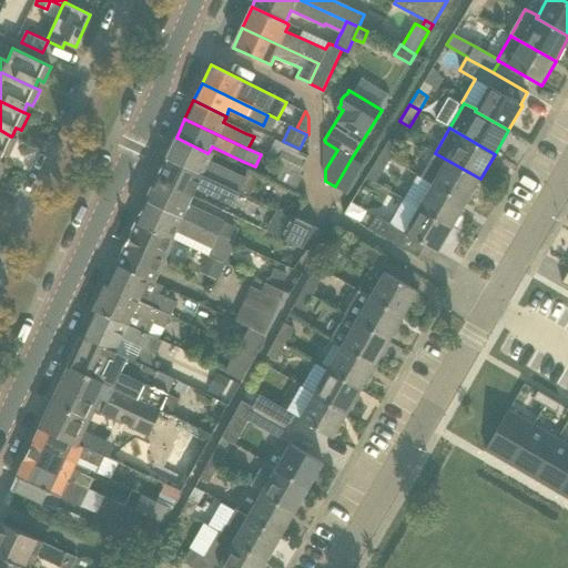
[(11,137),(0,130),(0,160),(0,161),(0,160),(4,152),(10,154),(18,139),(12,135),(11,137)]
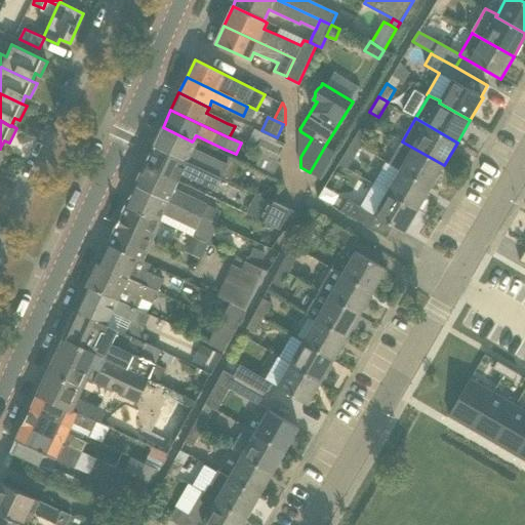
[(240,163),(230,158),(228,163),(227,162),(225,165),(192,150),(195,142),(193,140),(192,142),(163,127),(154,147),(221,178),(221,177),(231,182),(240,163)]
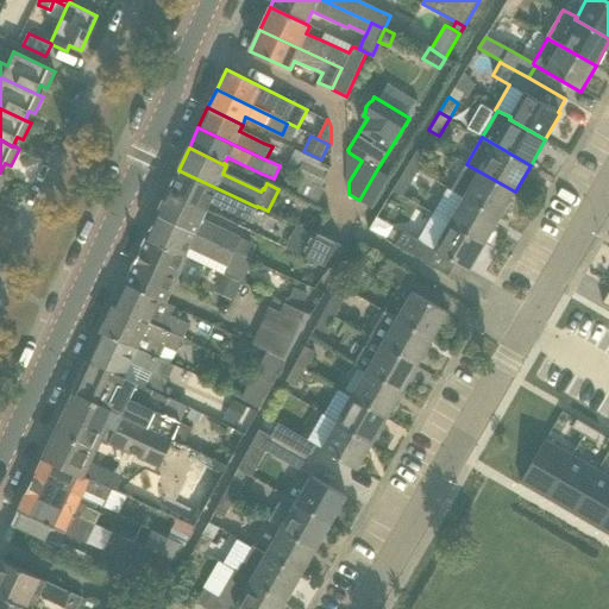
[(427,155),(418,148),(408,164),(419,170),(427,155)]
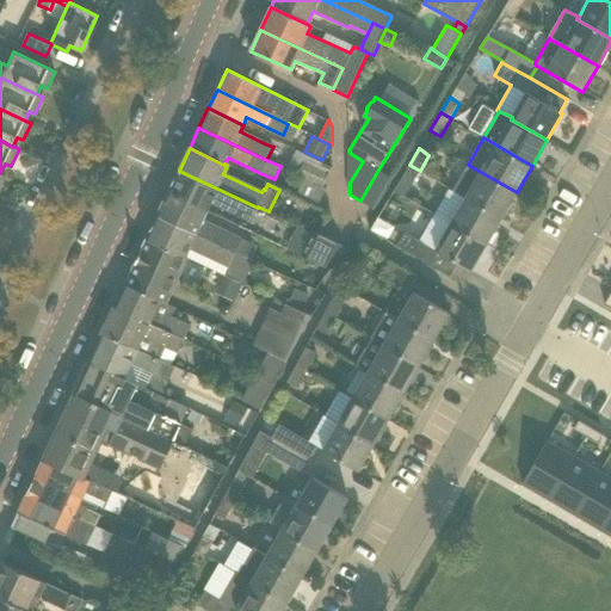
[(332,167),(312,156),(296,149),(287,170),(301,176),(308,179),(322,186),(332,167)]
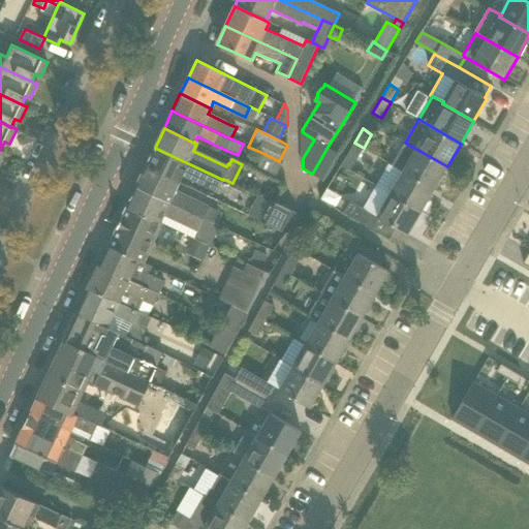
[(345,157),(346,158),(354,162),(364,148),(354,143),(345,157)]
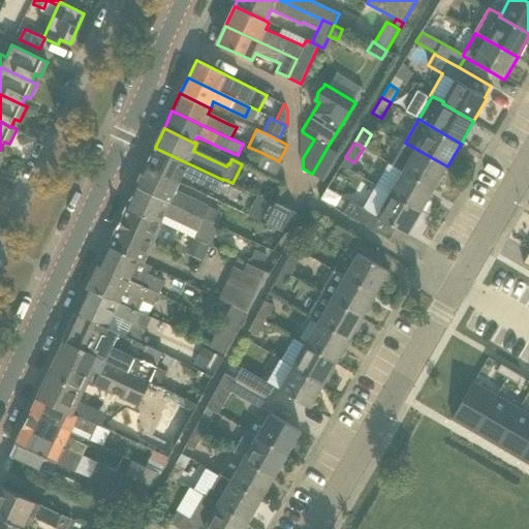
[(393,164),(403,170),(434,189),(447,166),(405,143),(393,164)]
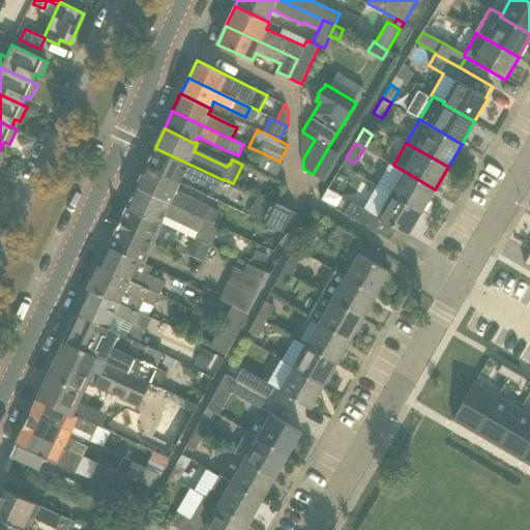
[(182,175),(217,192),(224,180),(155,148),(146,168),(182,185),(184,181),(180,179),(182,175)]
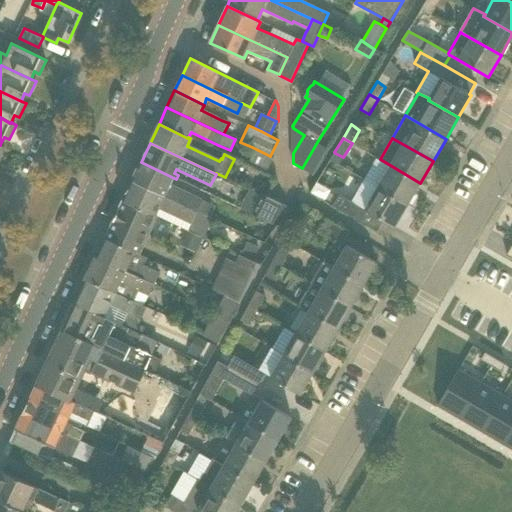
[(250,165),(266,173),(273,158),(270,156),(258,150),(250,165)]
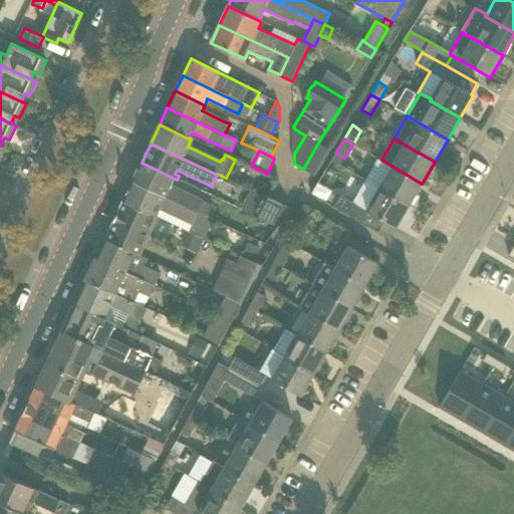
[(177,180),(142,163),(132,183),(198,214),(199,213),(212,219),(217,208),(170,186),(172,181),(176,183),(177,180)]
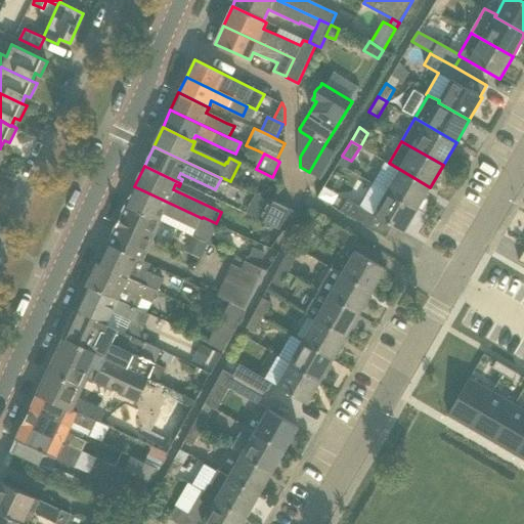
[(417,210),(430,187),(399,169),(386,191),(417,210)]
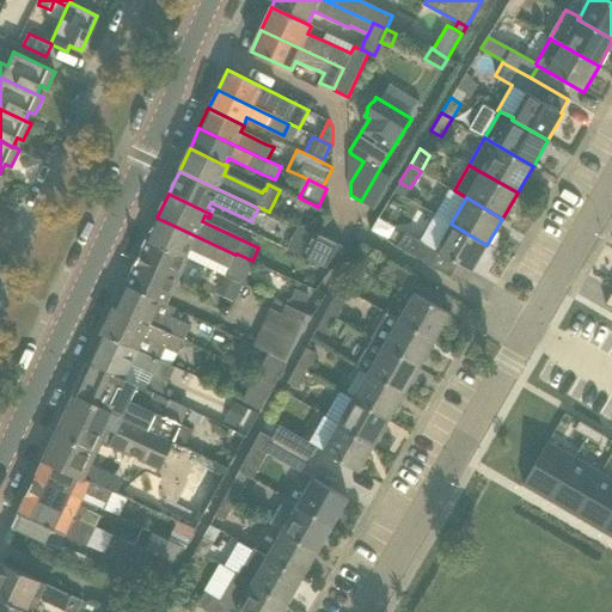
[(157,218),(146,240),(189,261),(189,258),(224,275),(225,276),(226,275),(244,283),(255,262),(252,261),(237,254),(236,255),(157,218)]
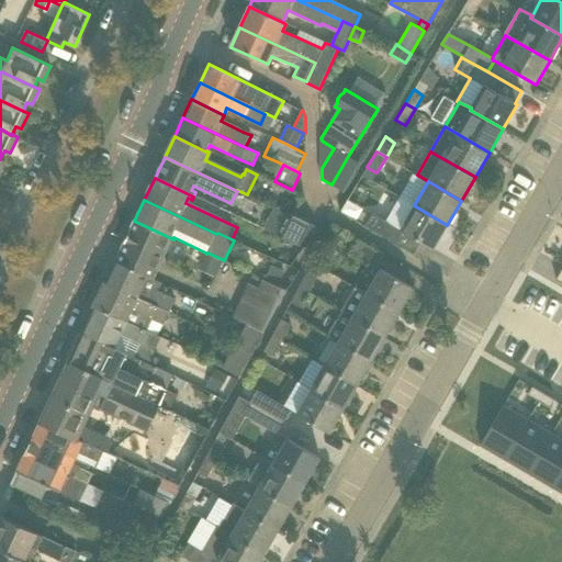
[(357,221),(366,226),(414,254),(420,242),(434,249),(447,225),(414,205),(401,229),(372,213),(371,216),(362,211),(357,221)]
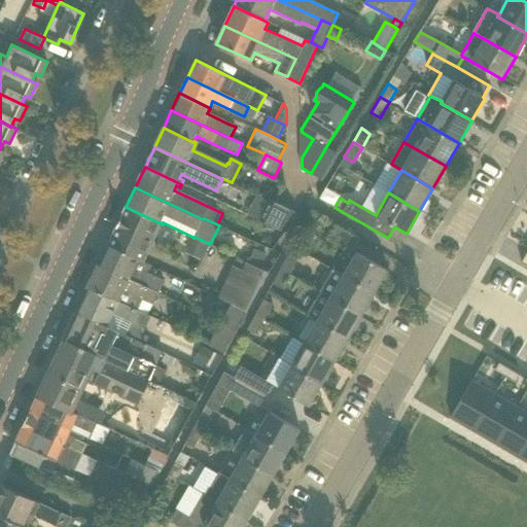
[(286,232),(296,212),(257,195),(248,214),(286,232)]
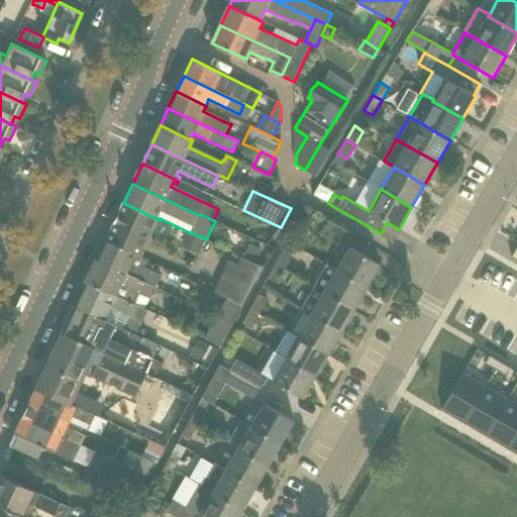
[(141,259),(160,220),(123,203),(106,241),(141,259)]
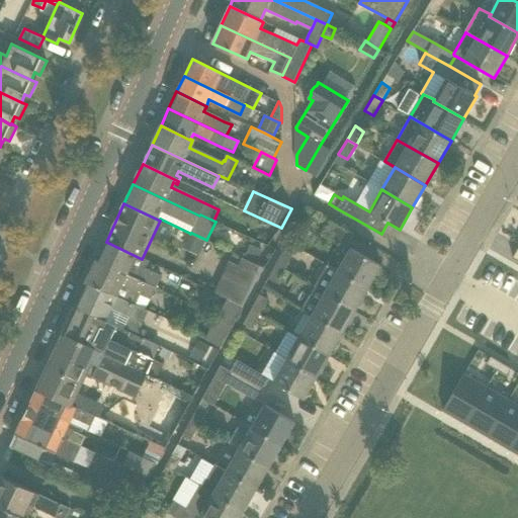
[(353,235),(352,234),(331,222),(325,234),(347,246),(353,235)]
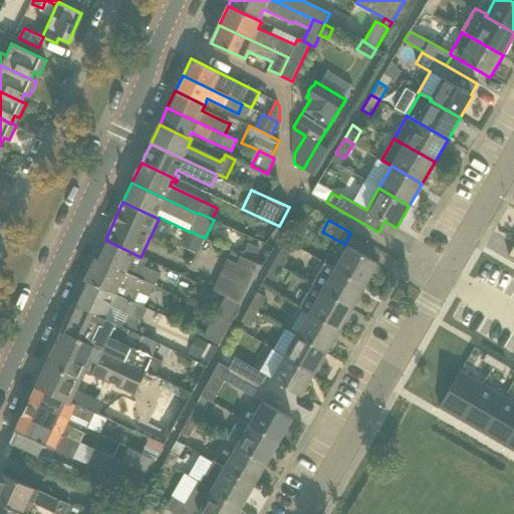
[(203,238),(189,232),(188,231),(182,246),(196,253),(203,238)]
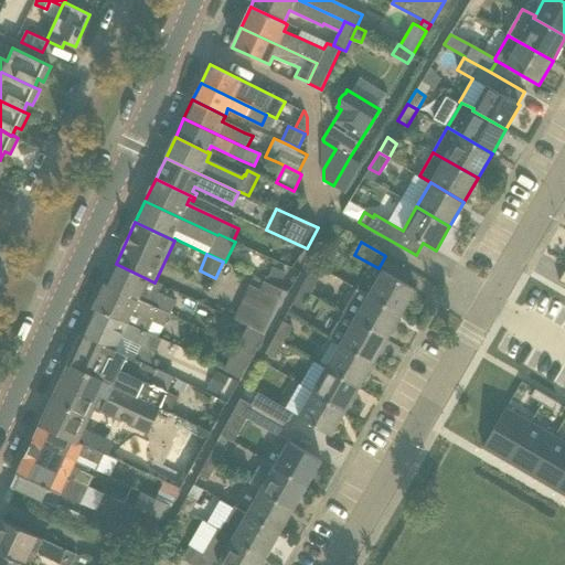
[(162,286),(155,283),(116,264),(106,285),(168,316),(176,299),(159,291),(162,286)]
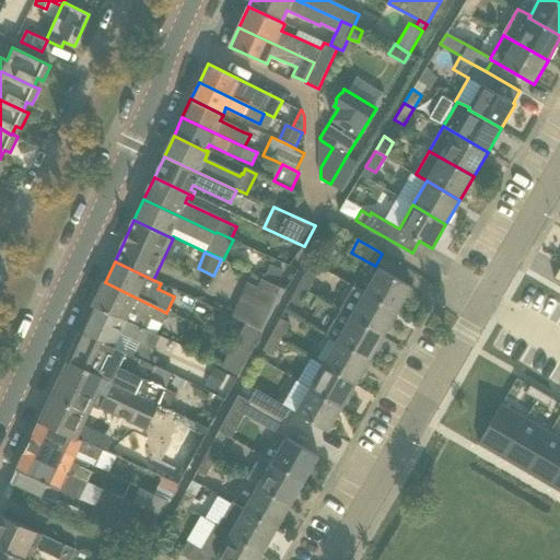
[(264,278),(277,284),(283,270),(271,264),(264,278)]
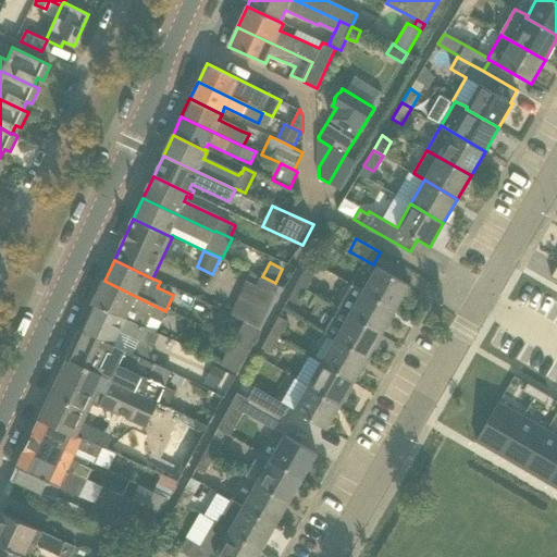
[(410,285),(378,267),(363,291),(363,293),(395,311),(410,285)]
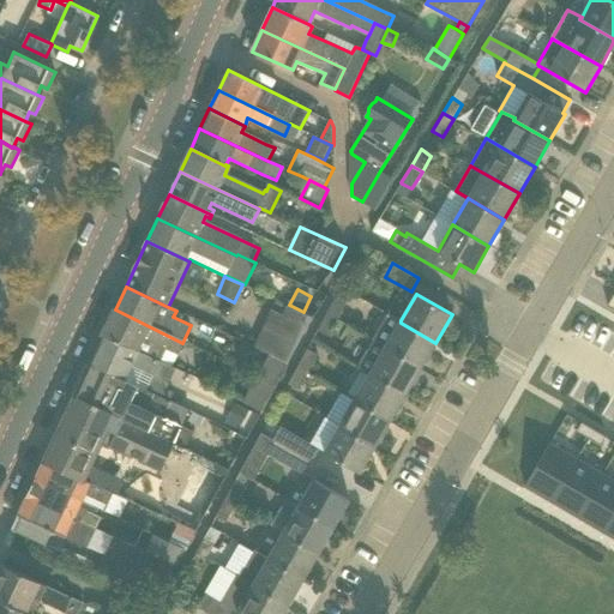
[(336,296),(325,314),(337,320),(347,302),(336,296)]
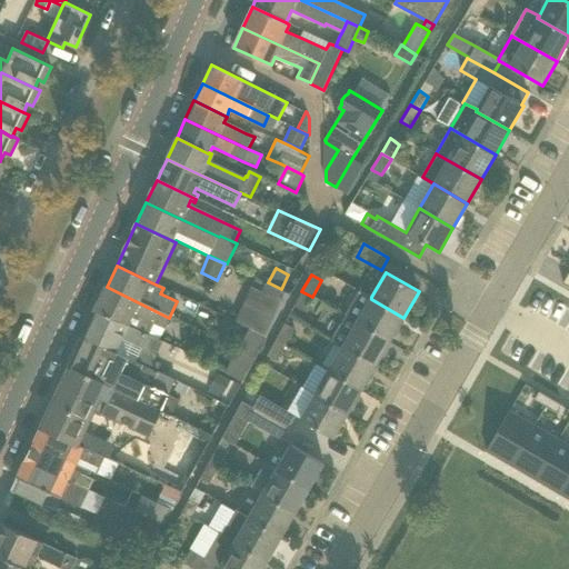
[(289,293),(281,289),(268,282),(266,281),(261,291),(251,287),(236,320),(250,328),(267,337),(289,293)]
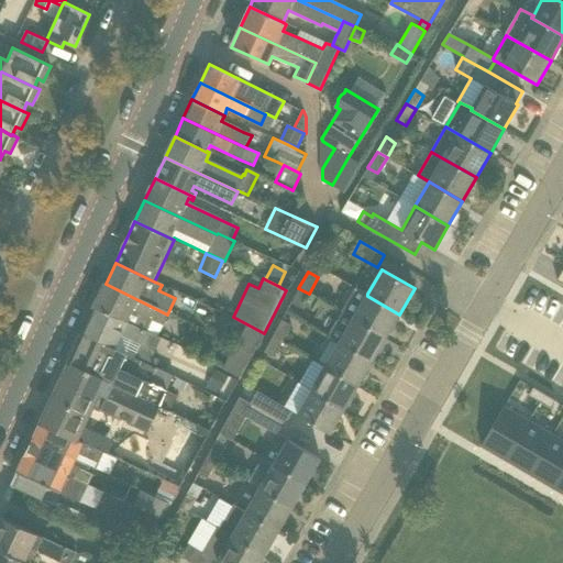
[(162,324),(167,315),(106,284),(94,308),(146,333),(147,331),(152,320),(162,324)]
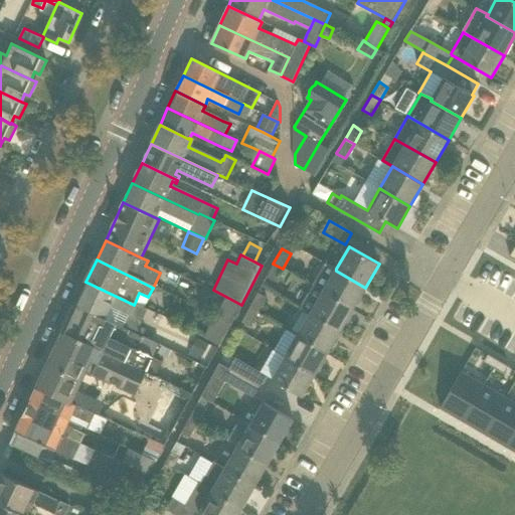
[(313,287),(353,309),(365,288),(336,271),(336,269),(325,263),(313,287)]
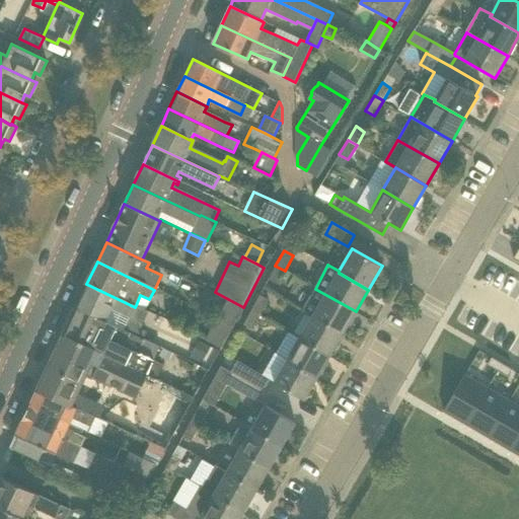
[(278,284),(285,271),(275,266),(268,279),(278,284)]
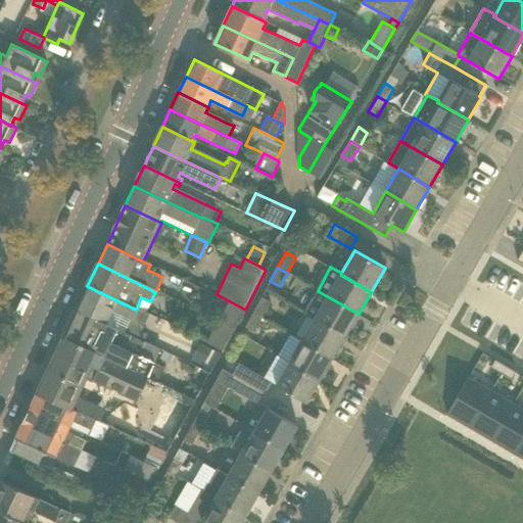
[(87,286),(76,310),(145,343),(145,341),(149,334),(143,331),(150,314),(137,307),(136,310),(87,286)]
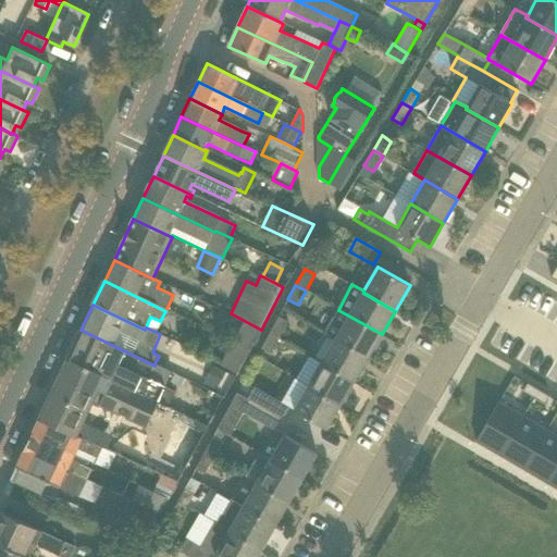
[(326,332),(336,338),(335,341),(368,359),(382,334),(338,310),(326,332)]
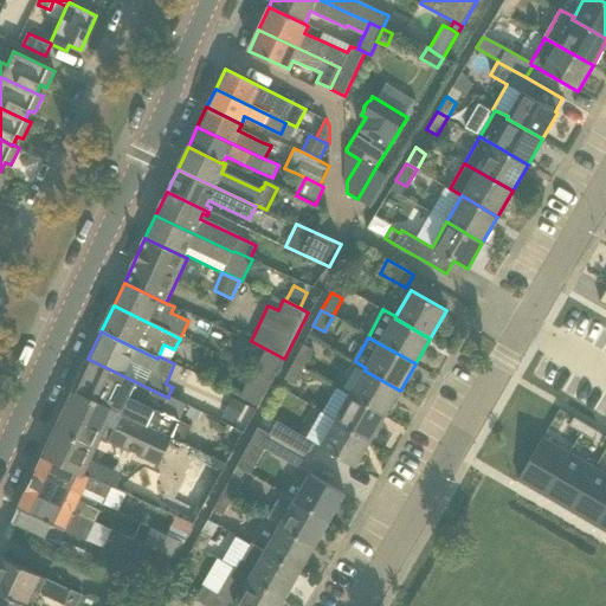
[(302,345),(292,362),(303,369),(314,350),(302,345)]
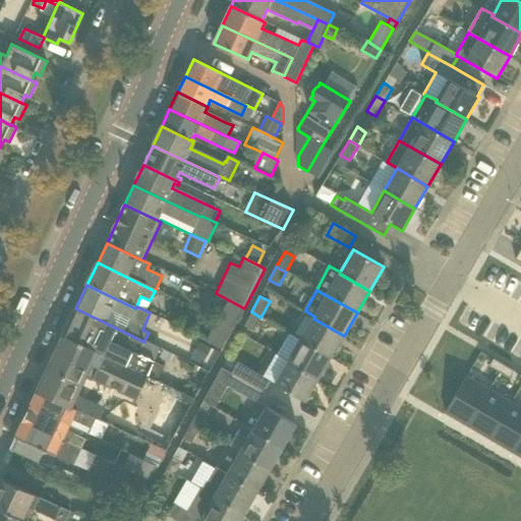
[(245,309),(244,308),(229,300),(218,322),(234,329),(245,309)]
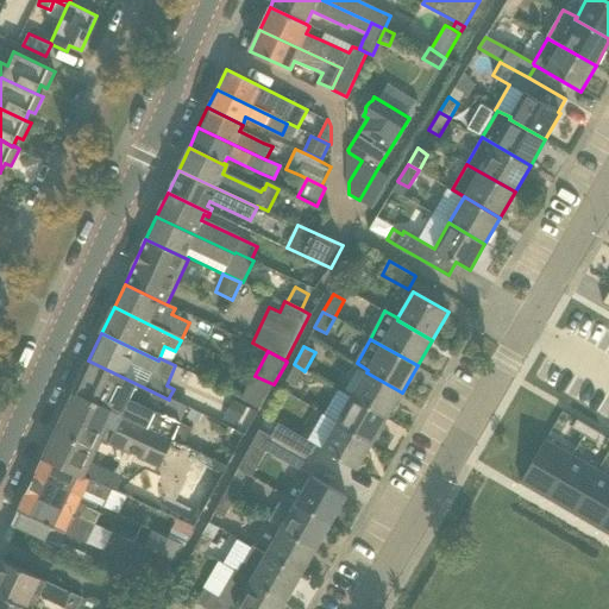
[(74,394),(171,440),(183,445),(193,428),(181,422),(188,406),(169,397),(169,400),(88,360),(74,394)]
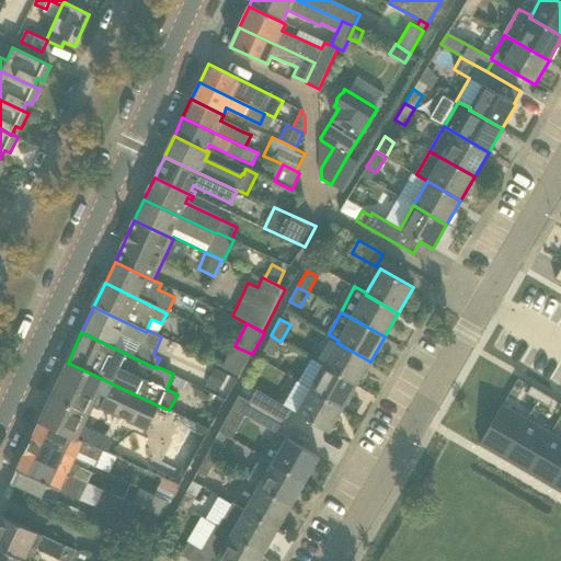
[(273,356),(281,342),(271,335),(263,351),(273,356)]
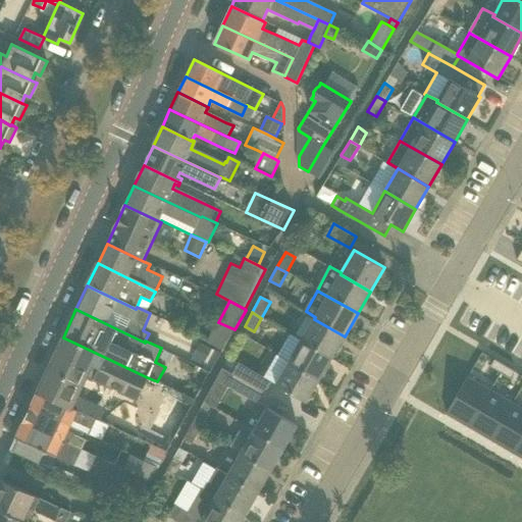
[(331,357),(345,336),(314,319),(302,341),(331,357)]
